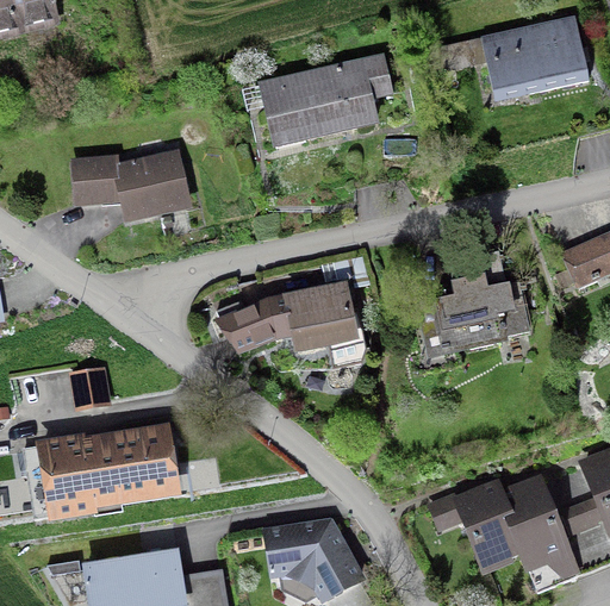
[(0,0),(0,37),(61,23),(55,0),(0,0)]
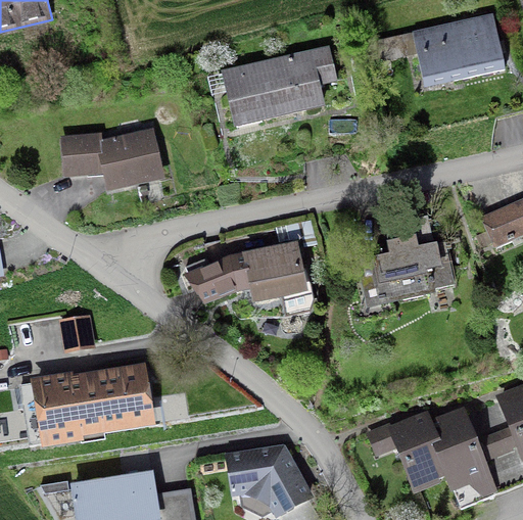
[(493,12),(382,38),(386,59),(417,53),(425,87),(506,69),(493,12)]
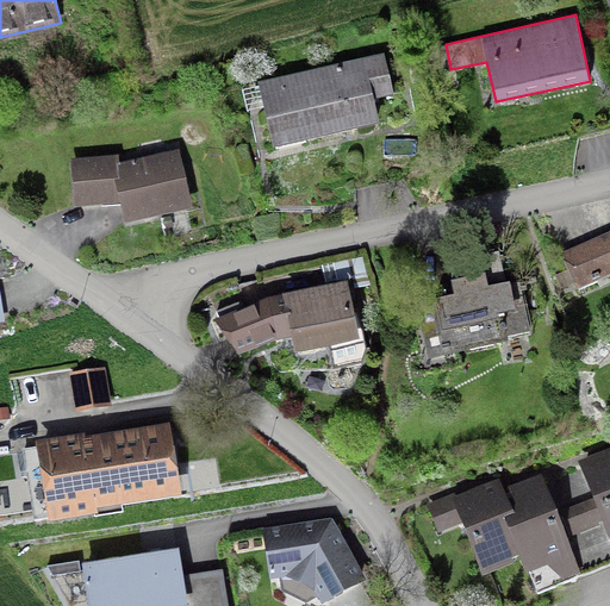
[(439,48),(427,50),(433,74),(444,72),(439,48)]
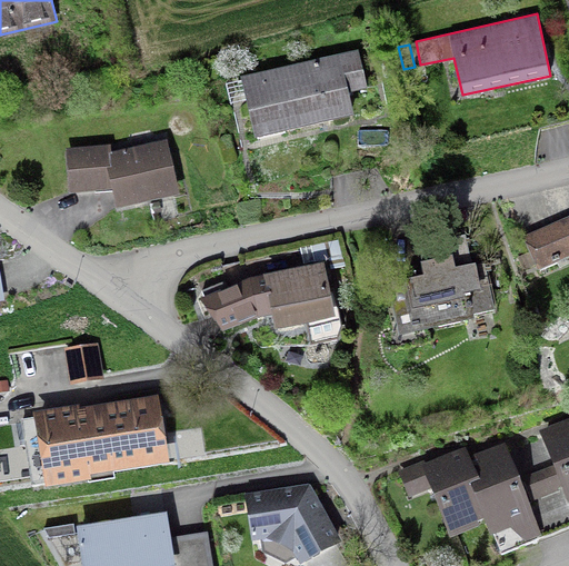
[(367,87),(358,48),(240,76),(241,79),(226,82),(230,102),(246,99),(255,138),(353,115),(348,92),(367,87)]
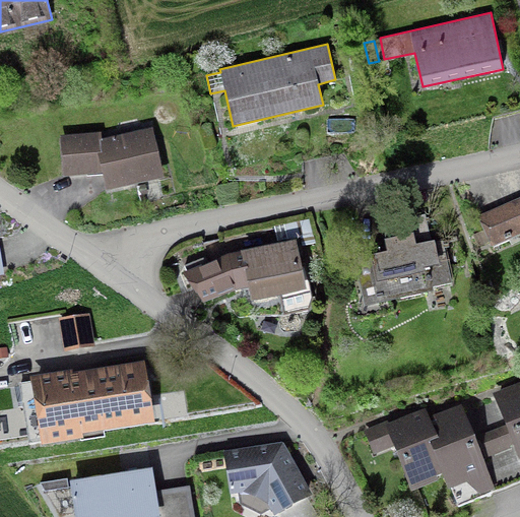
[(104,174),(106,191),(164,178),(153,125),(102,137),(102,130),(61,135),(64,177),(104,174)]
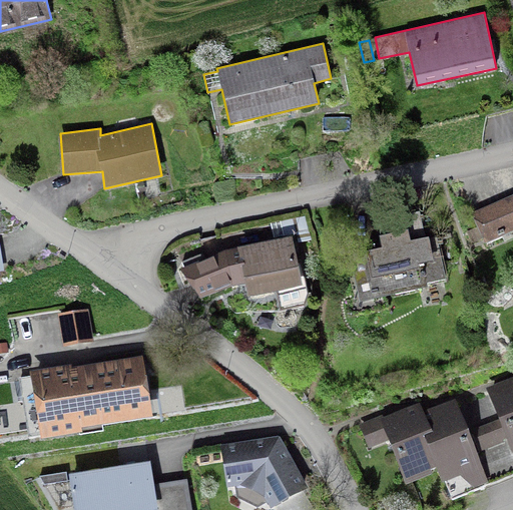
[(485,242),(512,230),(512,193),(471,211),(485,242)]
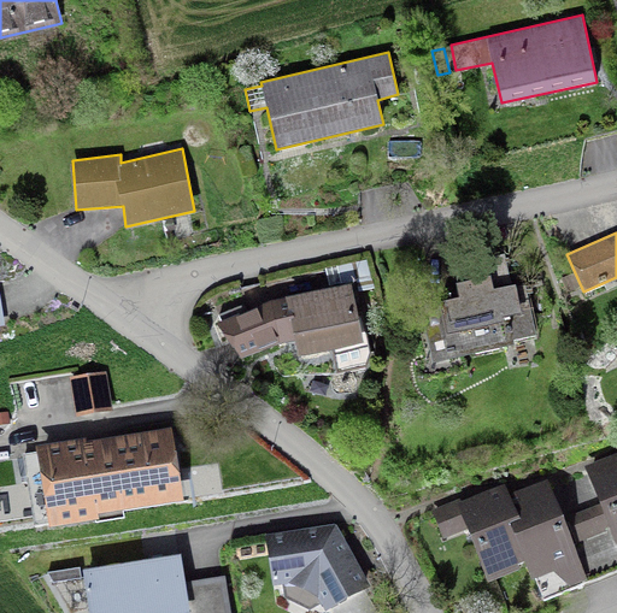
[(374,286),(366,255),(325,265),(329,283),(353,278),(356,290),(374,286)]
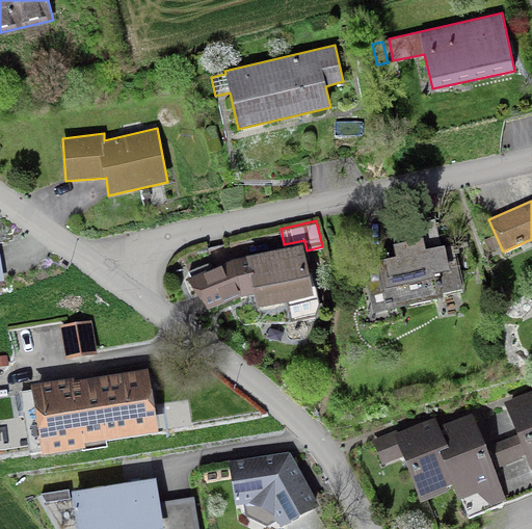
[(454,245),(426,250),(424,239),(393,245),(395,258),(364,264),(373,312),(444,298),(443,294),(462,290),(454,245)]
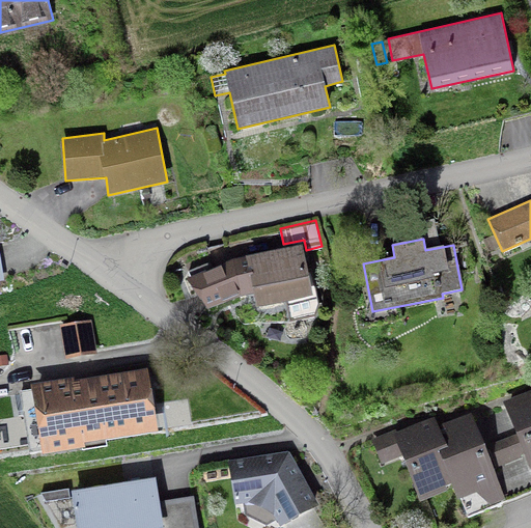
[(302,245),(234,258),(186,279),(207,310),(242,297),(253,294),(257,307),(285,304),(290,322),(316,316),(318,304),(313,267),(308,268),(302,245)]
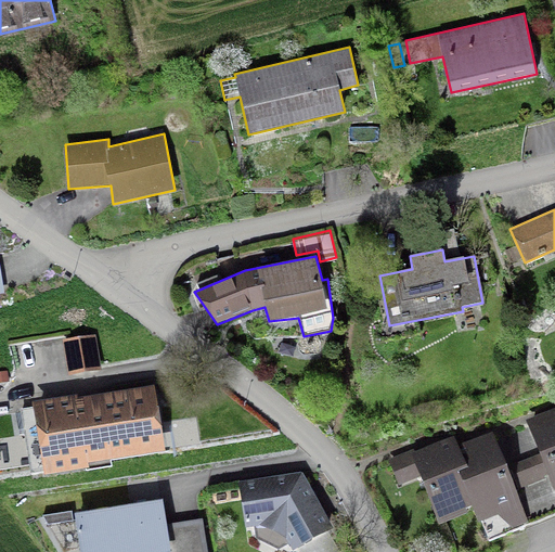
[(62,337),(68,374),(102,369),(95,332),(62,337)]
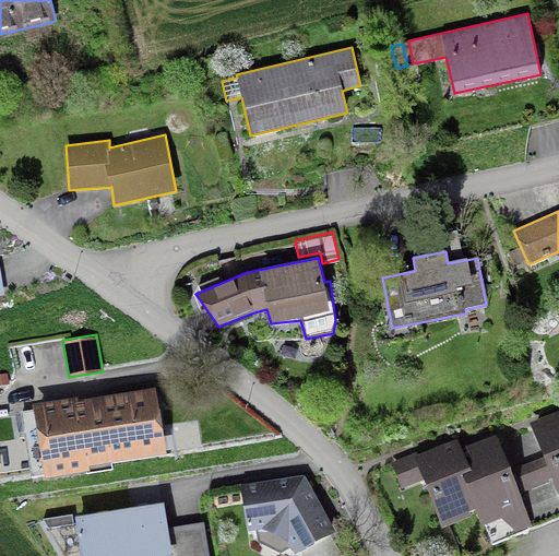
[(88,468),(166,456),(156,388),(79,400),(78,398),(32,404),(33,409),(21,411),(32,477),(44,476),(45,480),(90,473),(88,468)]
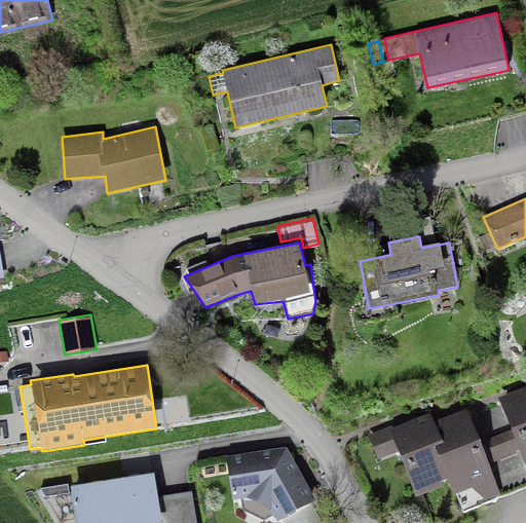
[(525,385),(498,397),(510,423),(512,428),(520,451),(525,463),(525,462),(525,385)]
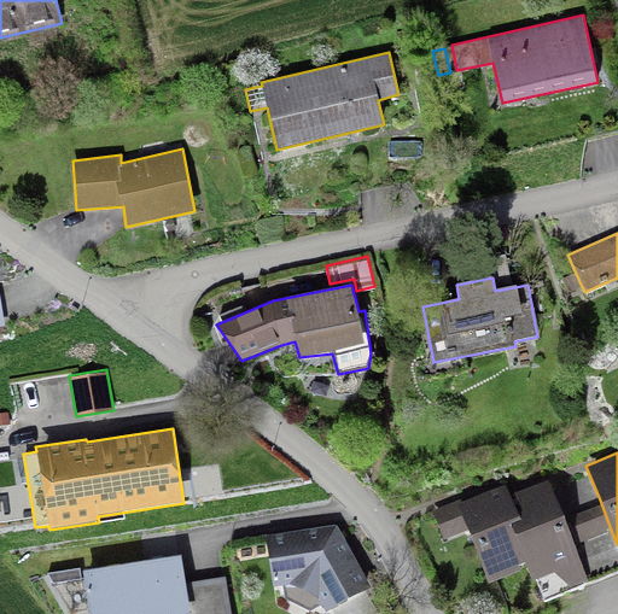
[(518,565),(525,561),(534,580),(538,579),(544,597),(587,580),(573,544),(561,515),(560,510),(548,481),(509,496),(506,484),(488,491),(458,502),(456,498),(432,508),(444,539),(467,530),(488,582),(520,569),(518,565)]
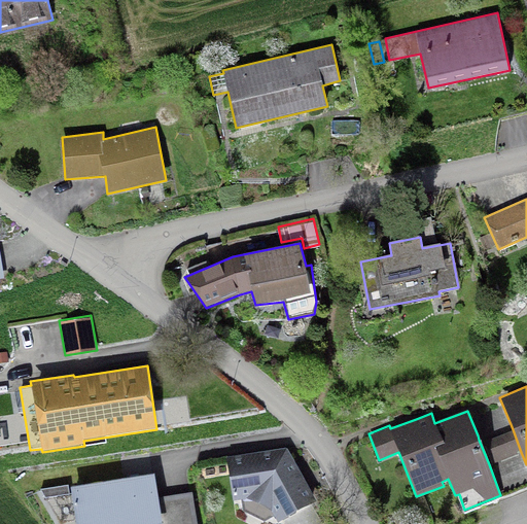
[(521,452),(513,429),(486,440),(485,438),(479,440),(489,464),(521,452)]
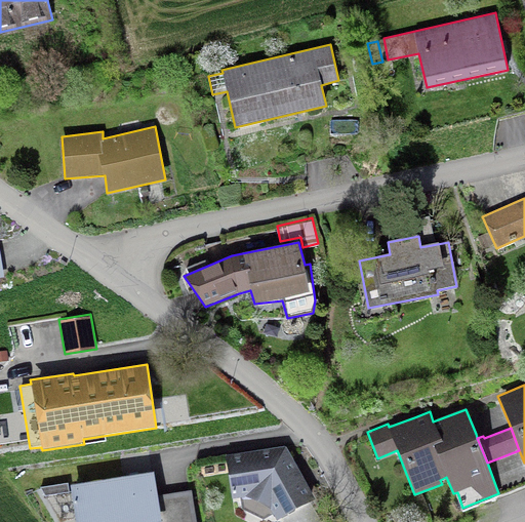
[(277,519),(317,500),(285,445),(226,455),(233,497),(241,496),(271,508),(277,519)]
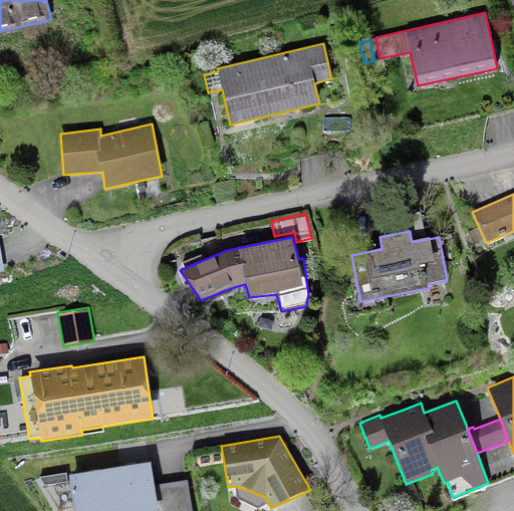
[(155,484),(151,462),(69,475),(74,510),(193,510),(188,479),(155,484)]
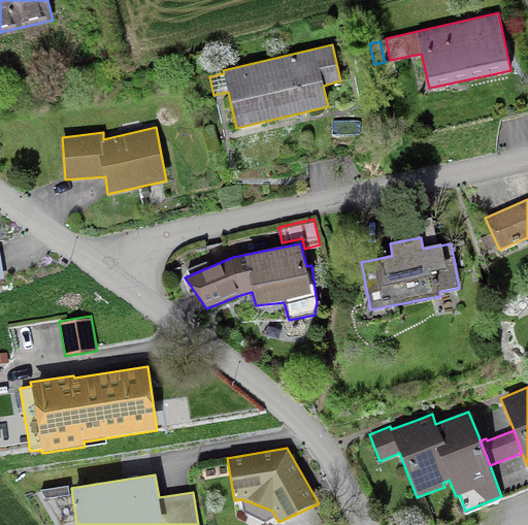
[(68,484),(40,489),(46,497),(70,493),(68,484)]
